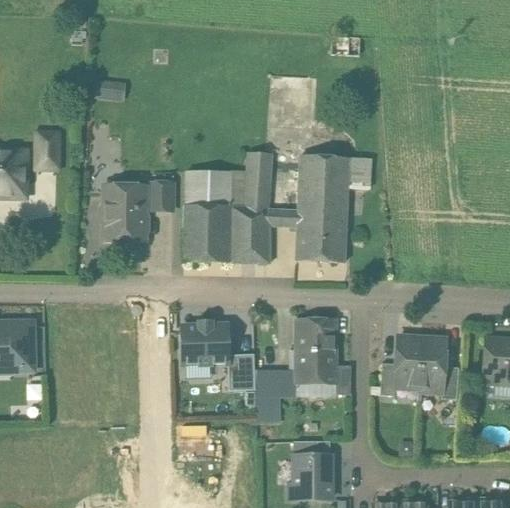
[(362,36),(334,35),(333,53),(361,55),(362,36)]
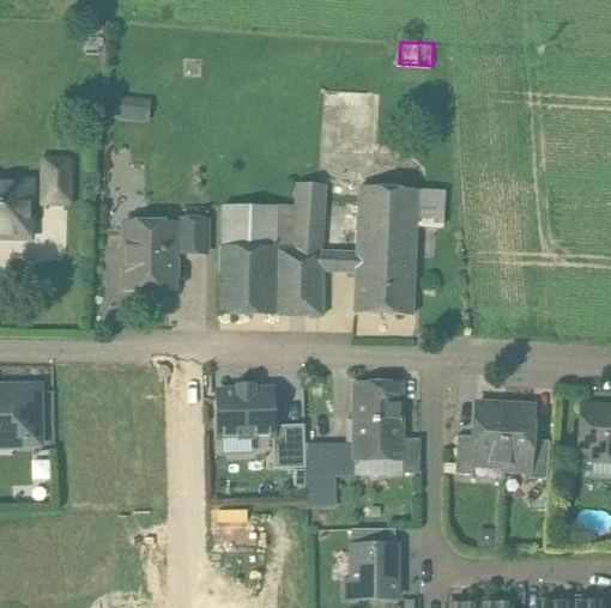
[(118,93),(116,116),(151,119),(152,96),(118,93)]
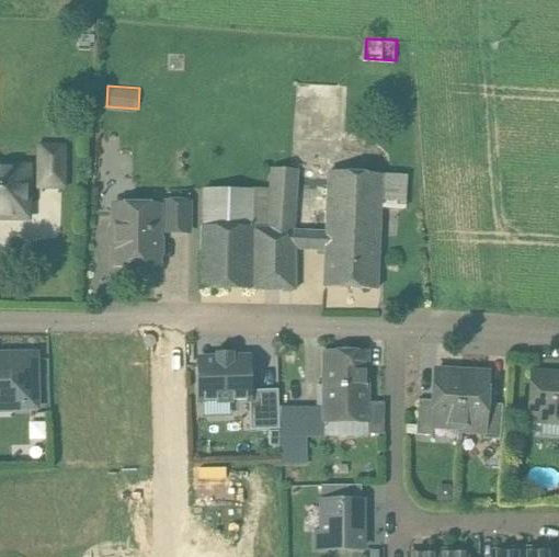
[(27,167),(0,166),(0,212),(26,213),(27,167)]
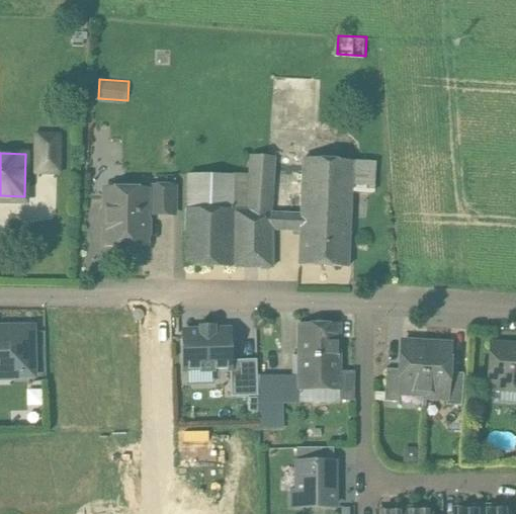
[(248,208),(188,206),(187,264),(233,264),(234,265),(273,265),(273,227),(275,210),(272,210),(276,155),(252,153),(250,173),(248,208)]
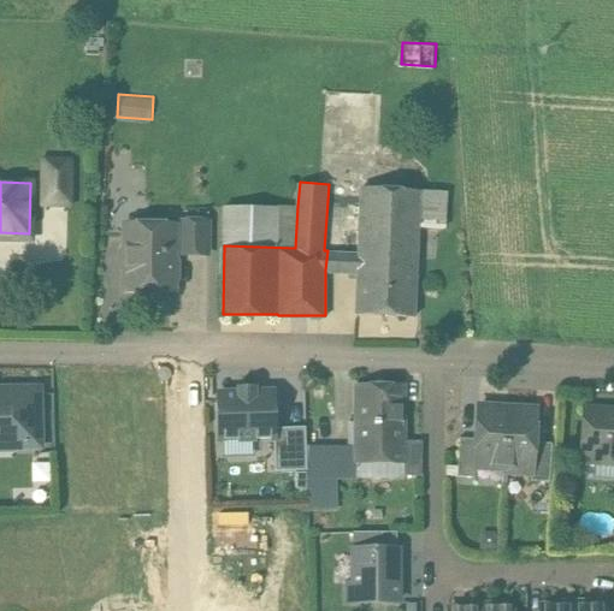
[(421,189),(362,185),(360,225),(419,229),(419,225),(421,189)]
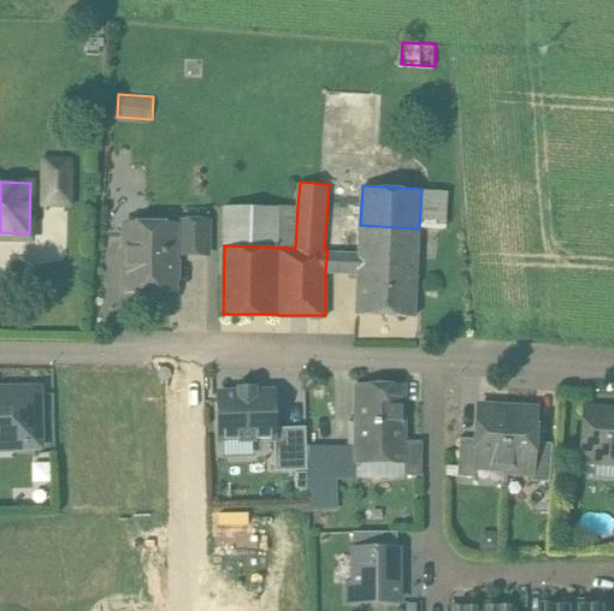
[(447,191),(421,189),(419,225),(444,226),(447,191)]
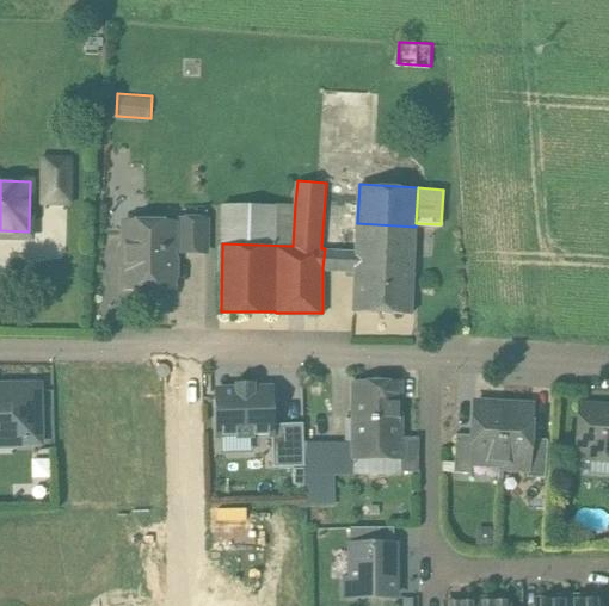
[(295,204),(223,203),(222,243),(293,246),(295,204)]
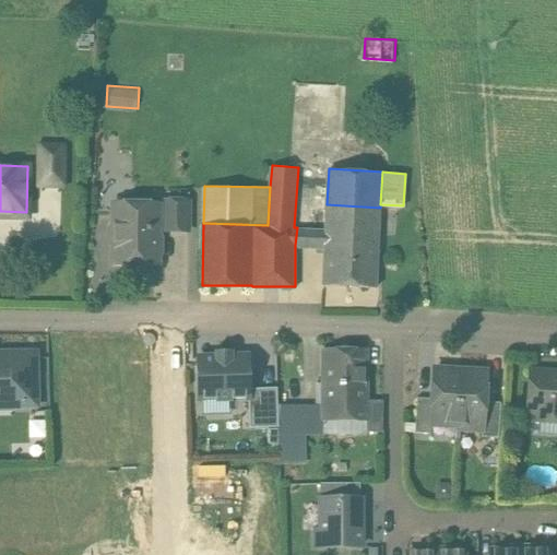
[(190,199),(165,198),(164,228),(189,229),(190,199)]
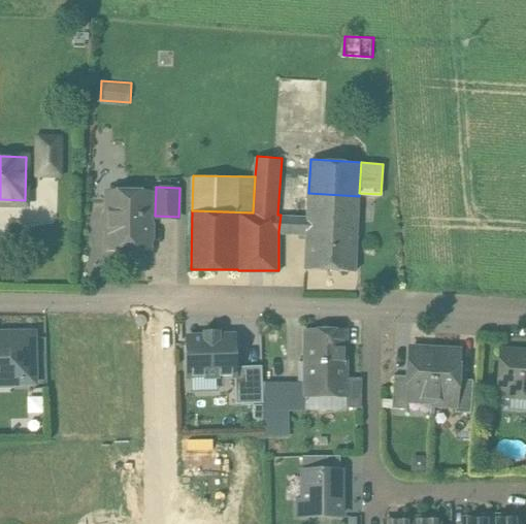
[(128,195),(110,195),(109,210),(106,215),(106,224),(109,227),(109,247),(149,248),(150,191),(132,191),(128,195)]
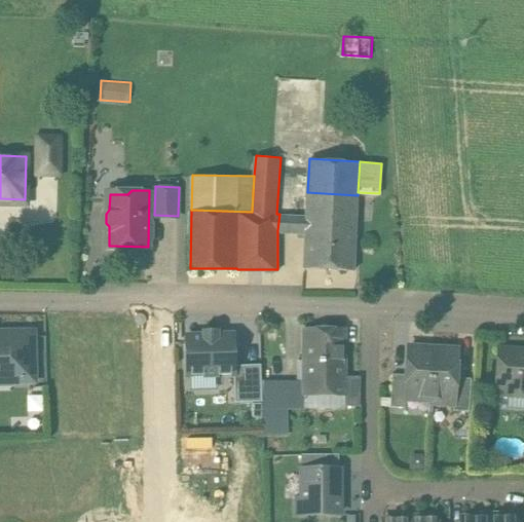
[(358,195),(307,192),(306,215),(306,232),(304,266),(354,268),(358,195)]
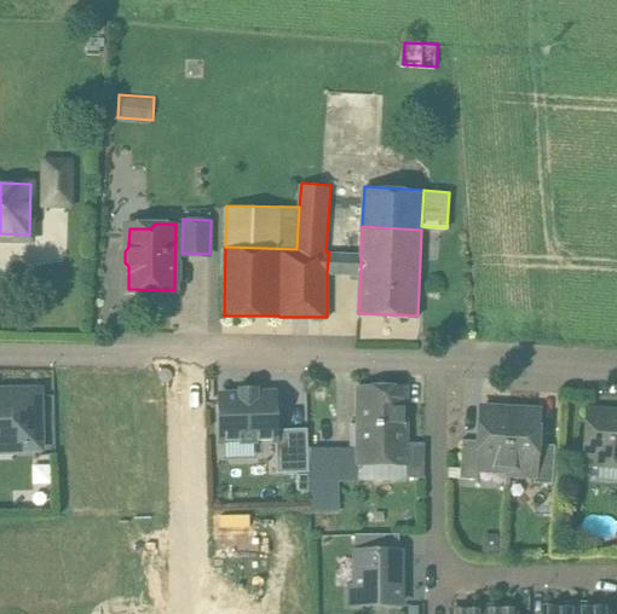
[(361,253),(329,252),(327,271),(361,273),(361,253)]
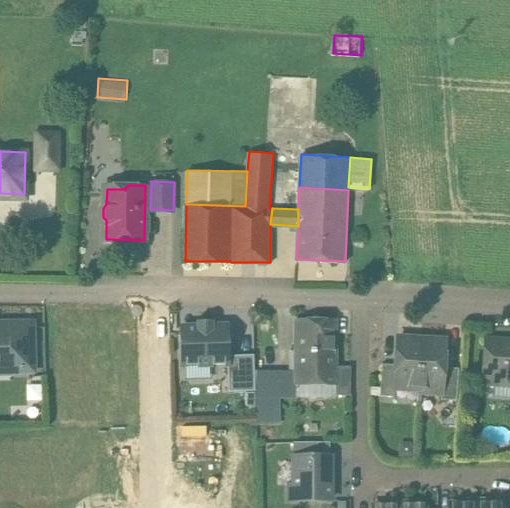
[(337,318),(296,318),(296,369),(296,383),(298,383),(336,383),(337,383),(337,364),(337,318)]
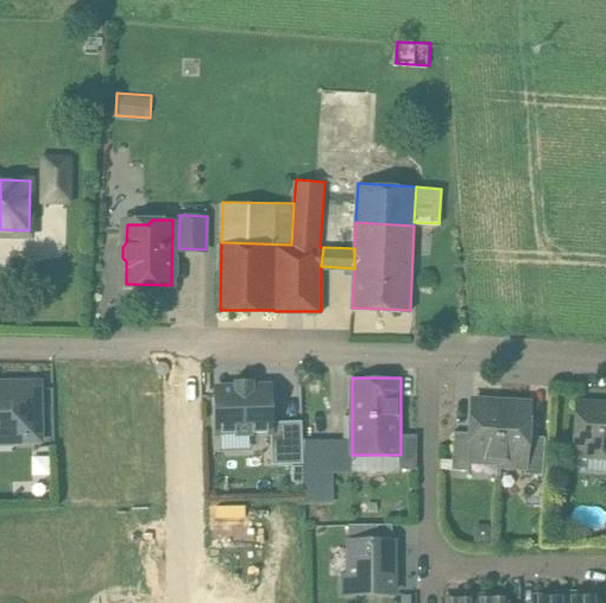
[(39,381),(0,381),(0,430),(16,430),(16,438),(40,438),(39,381)]
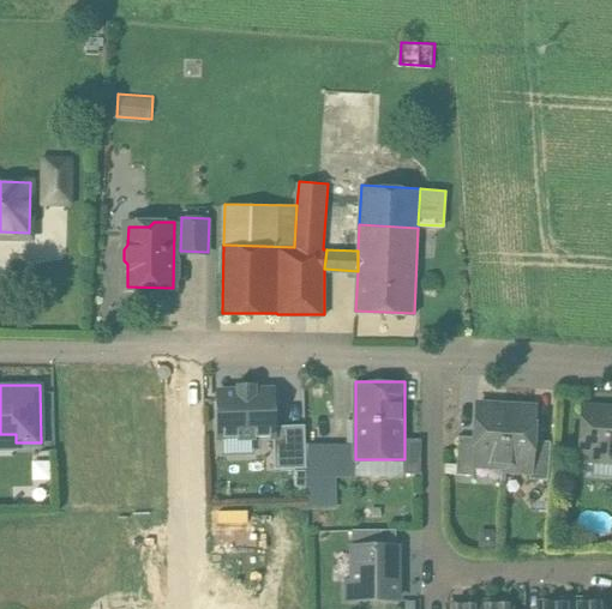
[(220,390),(221,436),(275,434),(275,424),(274,389),(256,389),(256,386),(239,386),(239,390),(220,390)]
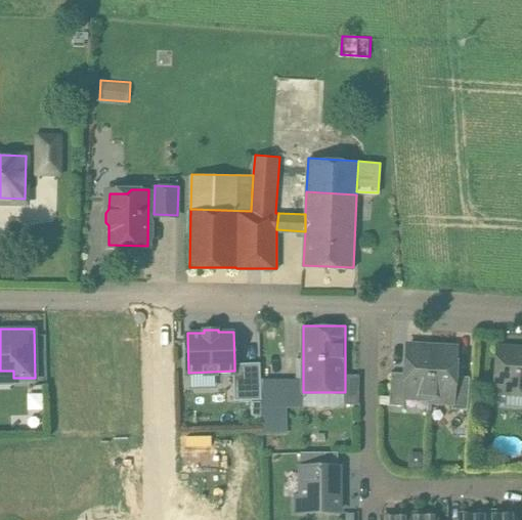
[(432,346),(407,345),(406,372),(404,394),(405,394),(429,395),(432,346)]
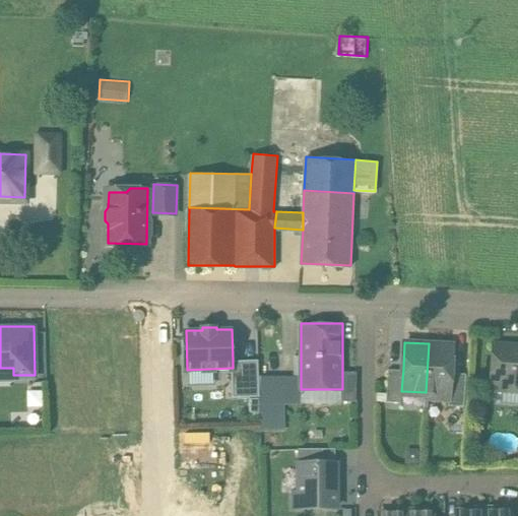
[(453,345),(429,343),(426,392),(426,396),(450,398),(452,372),(453,345)]
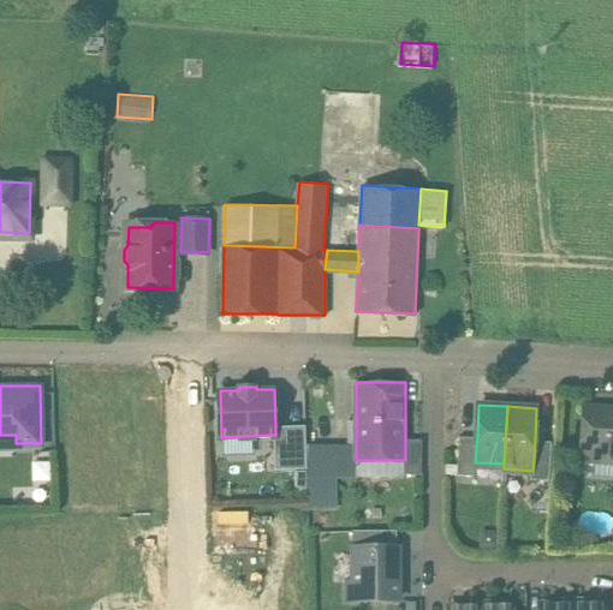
[(612,408),(585,406),(583,452),(612,454),(612,408)]
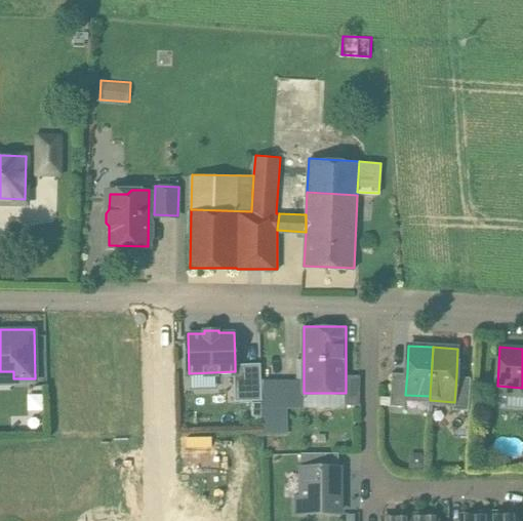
[(235,371),(236,400),(263,399),(262,362),(235,363),(235,371)]
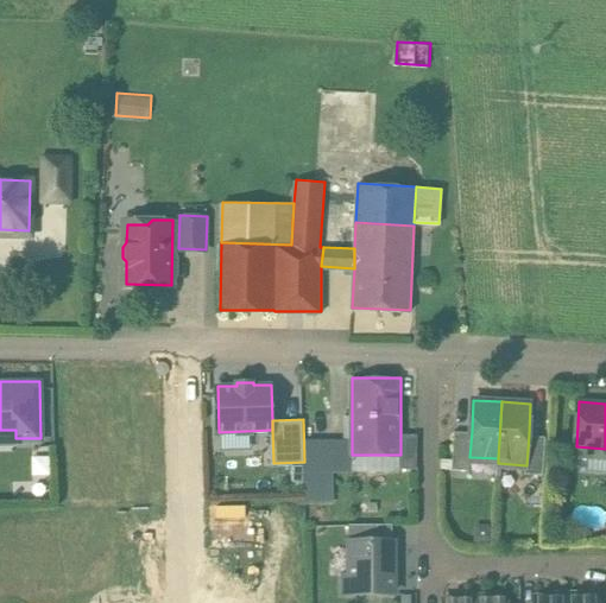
[(472,431),(455,430),(453,468),(471,469),(471,457),(469,457),(472,431)]
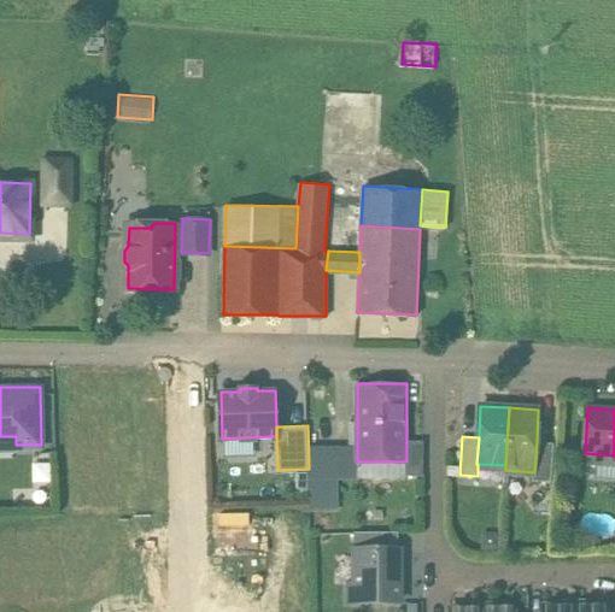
[(425,439),(406,439),(406,462),(405,462),(405,472),(425,472),(425,439)]
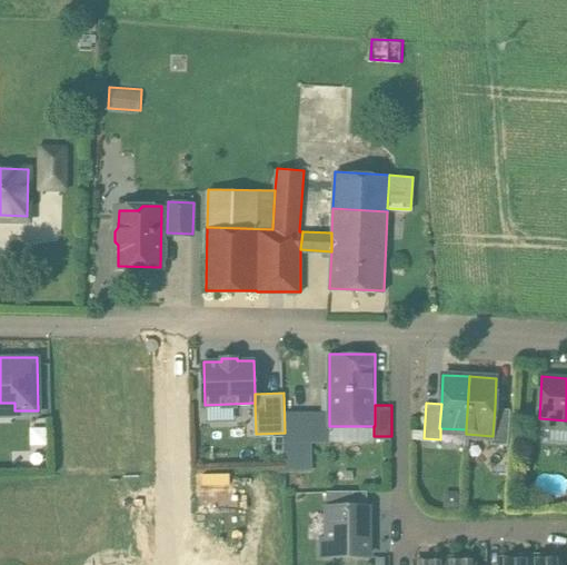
[(511,408),(495,407),(493,436),(491,443),(509,444),(511,408)]
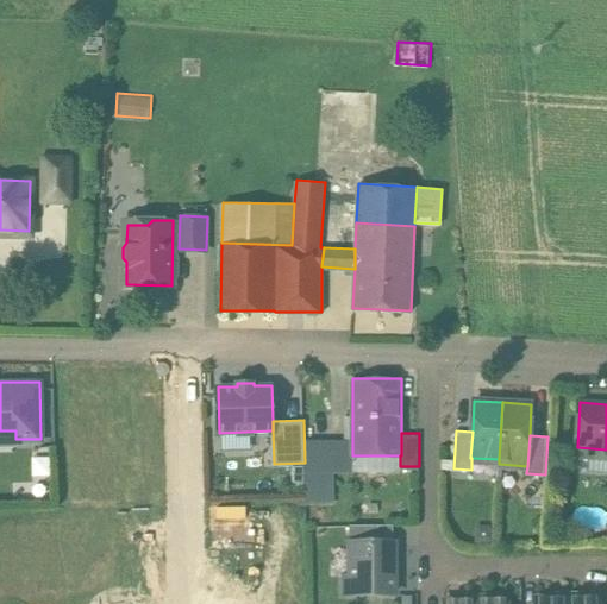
[(355,466),(355,455),(352,455),(352,439),(306,439),(306,466),(326,466),(355,466)]
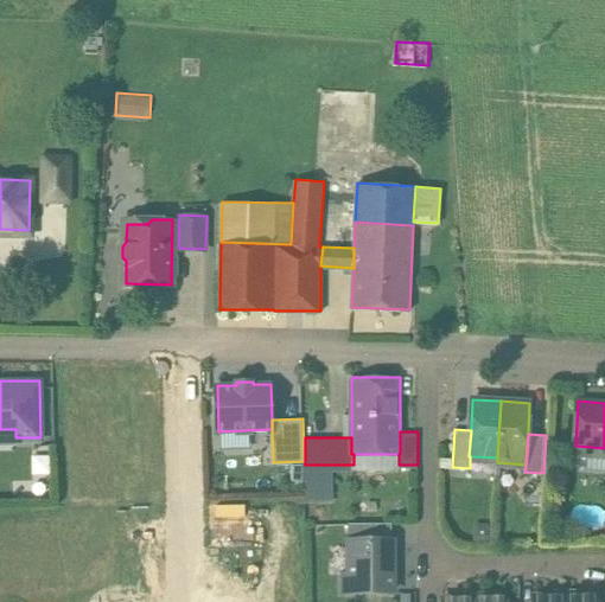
[(325,465),(305,465),(306,507),(326,507),(325,465)]
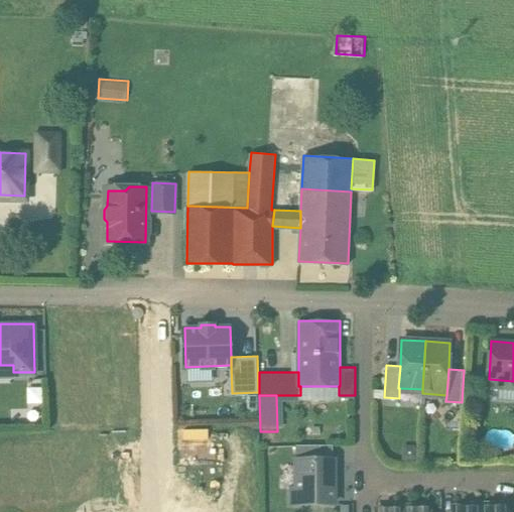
[(334,443),(297,443),(297,460),(334,460),(334,443)]
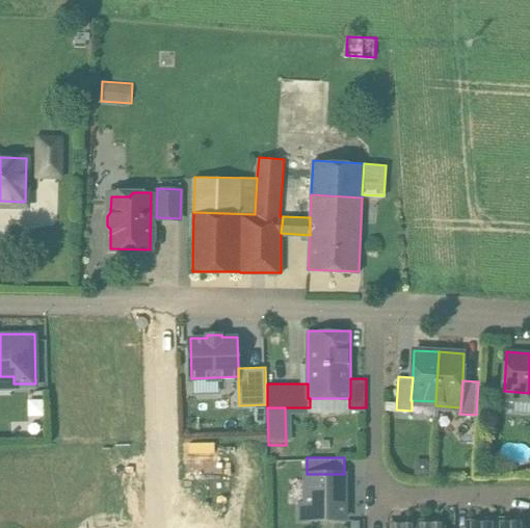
[(344,474),(307,474),(307,502),(300,502),(300,518),(312,518),(345,518),(345,474),(344,474)]
